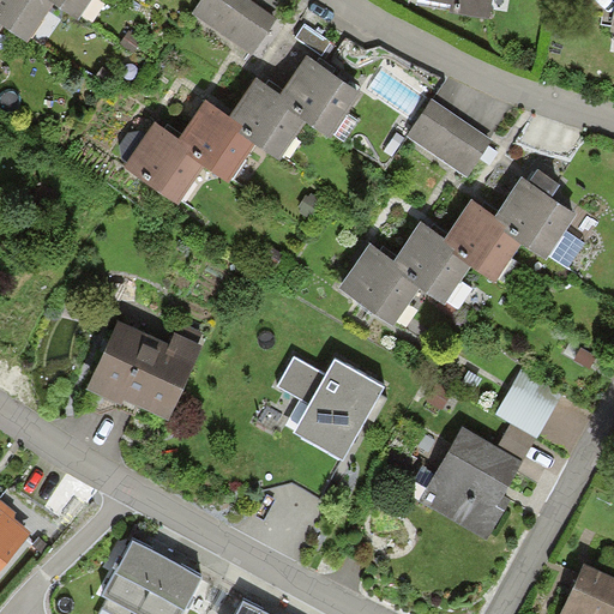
[(55,0),(0,0),(0,18),(8,24),(31,40),(54,6),(58,1),(55,0)]
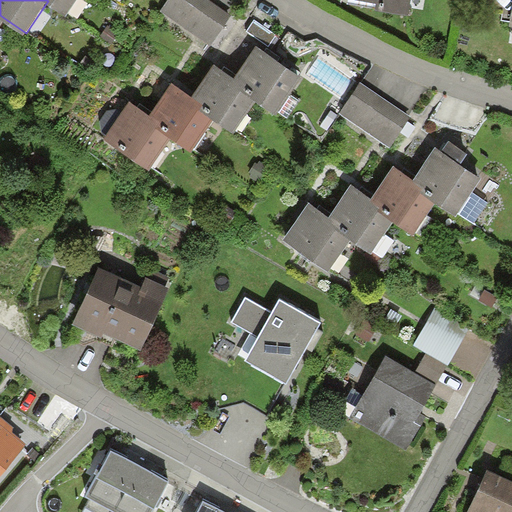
[(46,0),(48,1),(45,5),(67,20),(80,0),(46,0)]
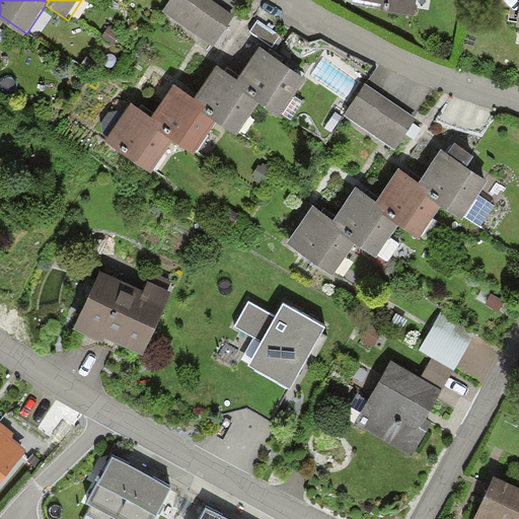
[(234,17),(207,0),(170,0),(160,17),(214,51),(234,17)]
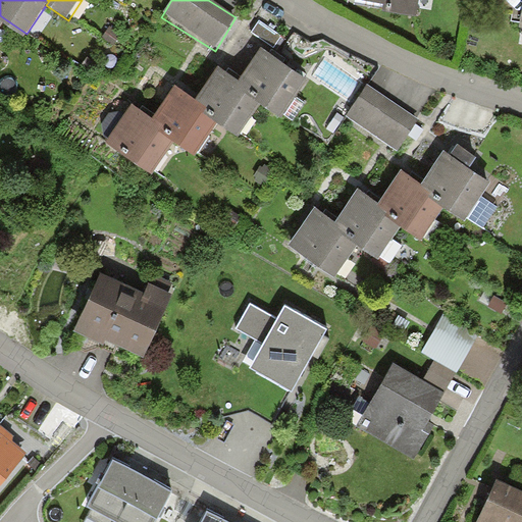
[(281,39),(257,22),(249,35),(273,51),(281,39)]
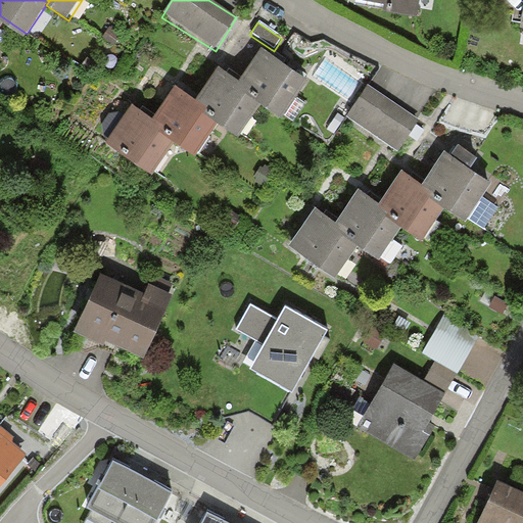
[(262,51),(241,83),(237,88),(246,94),(262,103),(268,108),(292,72),(262,51)]
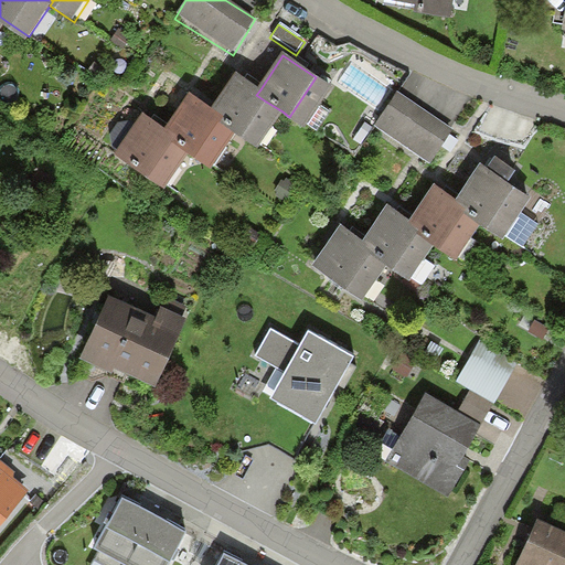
[(236,73),(212,109),(208,116),(219,124),(234,134),(242,139),(266,102),(256,95),(260,89),(236,73)]
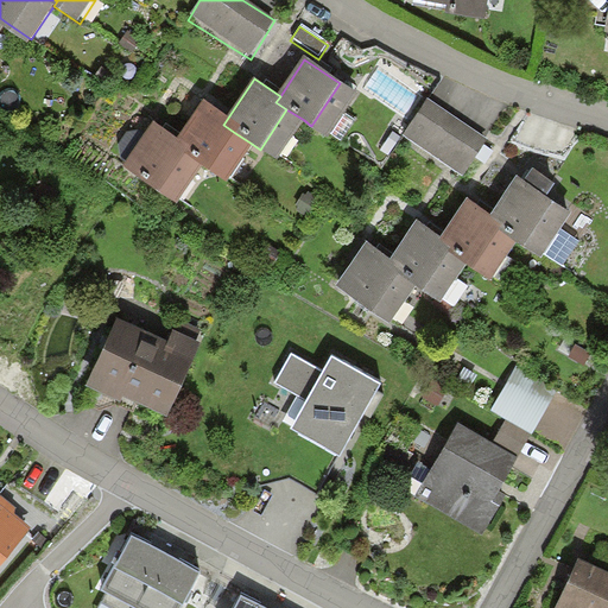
[(358,94),(340,83),(311,126),(329,138),(358,94)]
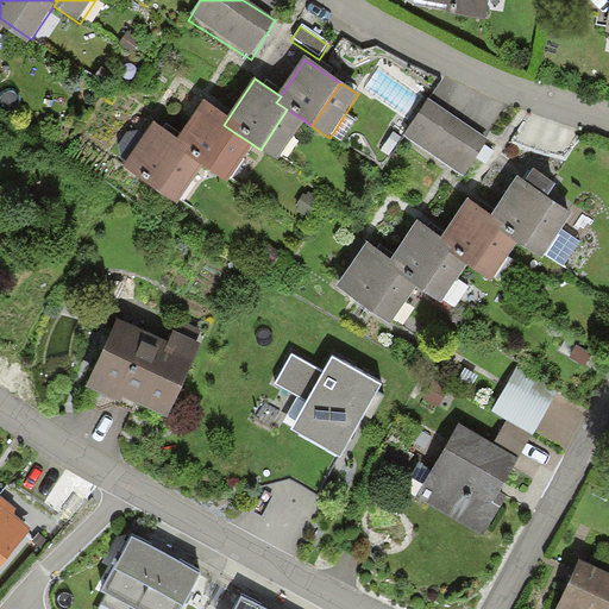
[(491,142),(427,100),(402,137),(466,180),(491,142)]
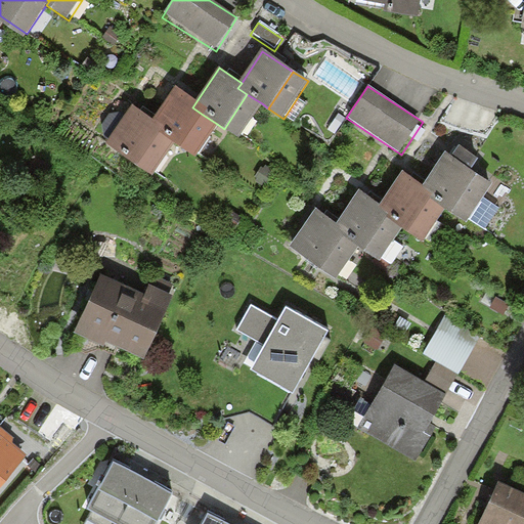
[(197,101),(175,87),(153,120),(149,125),(162,132),(174,140),(181,145),(203,115),(192,107),(197,101)]
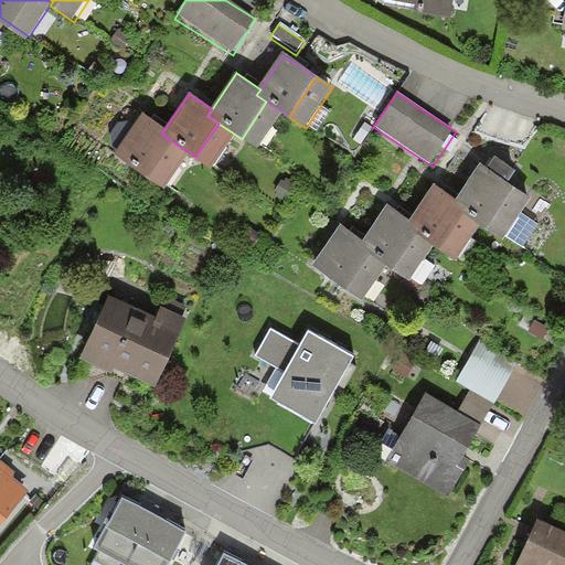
[(257,149),(283,112),(266,102),(242,139),(257,149)]
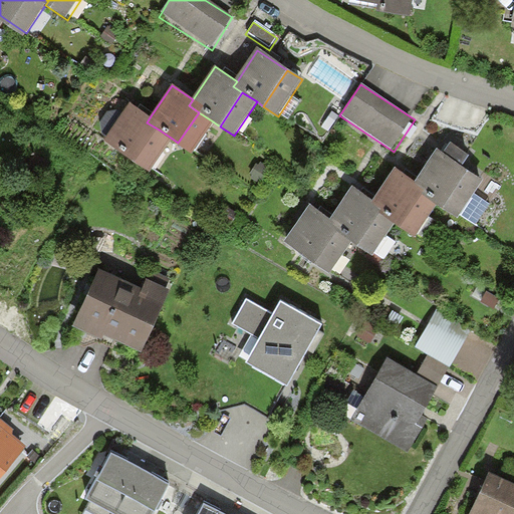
[(150,117),(129,103),(102,143),(136,165),(159,130),(147,122),(150,117)]
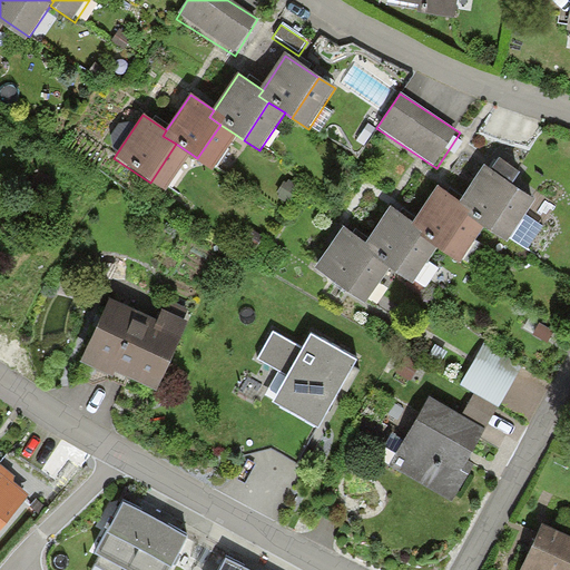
[(214,168),(236,135),(220,125),(197,158),(214,168)]
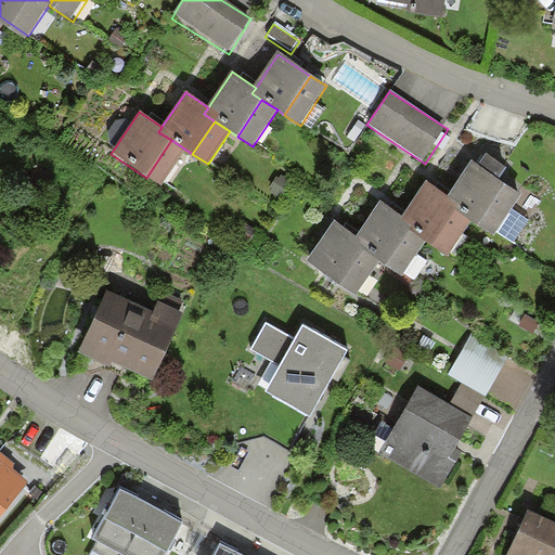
[(159,186),(184,149),(171,140),(146,178),(159,186)]
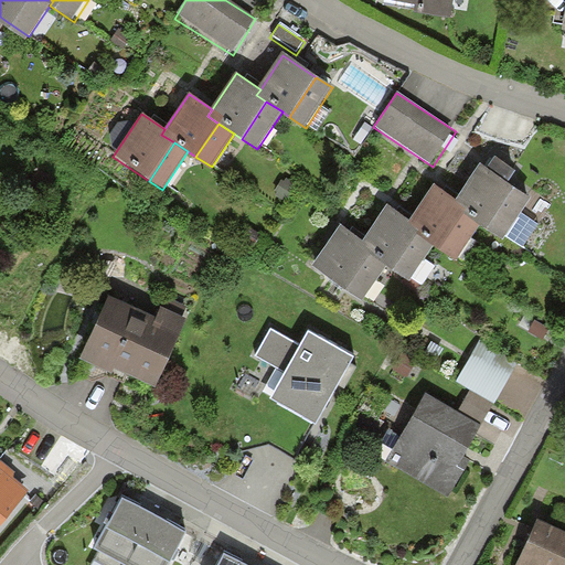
[(482,163),(459,198),(456,203),(465,210),(481,221),(489,225),(515,185),(482,163)]
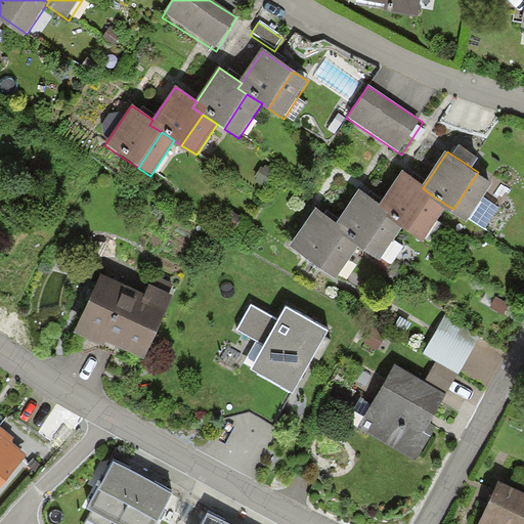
[(403,169),(382,203),(377,209),(387,215),(401,224),(408,229),(431,194),(423,188),(426,183),(403,169)]
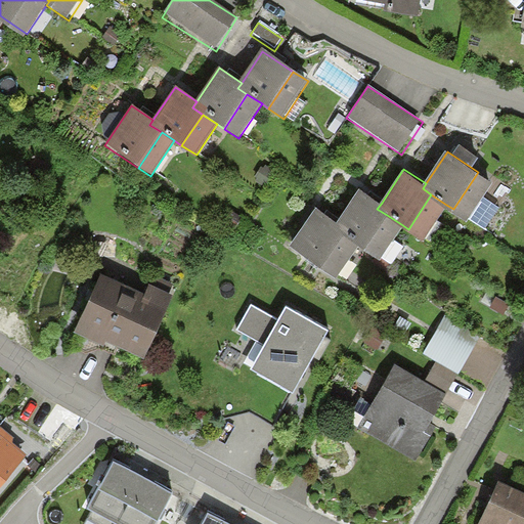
[(492,182),(478,172),(453,209),(468,219),(492,182)]
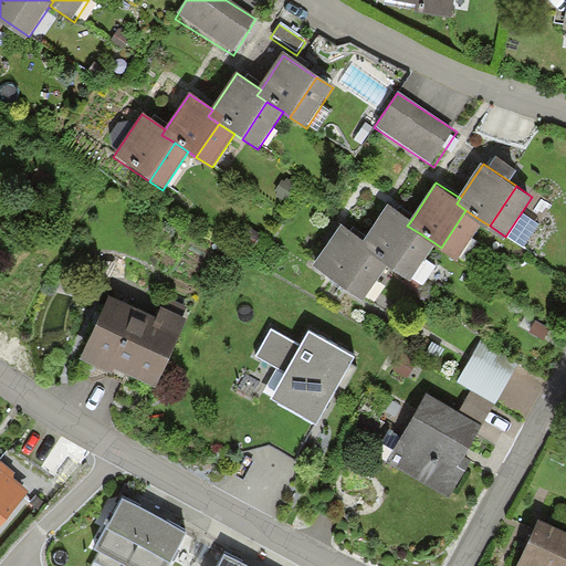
[(412,219),(388,202),(364,238),(360,243),(374,251),(387,260),(396,265),(418,232),(407,226),(412,219)]
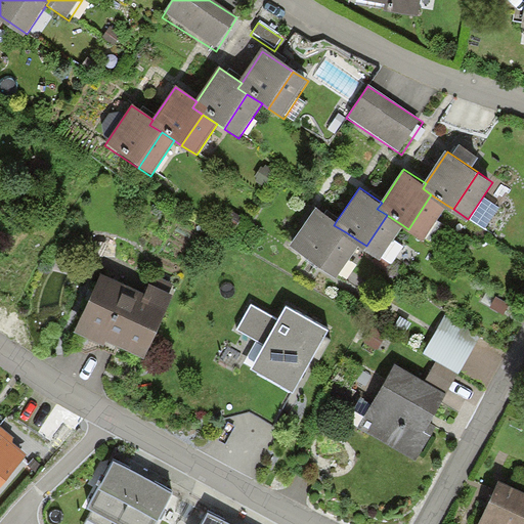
[(423,238),(446,205),(431,194),(408,229),(423,238)]
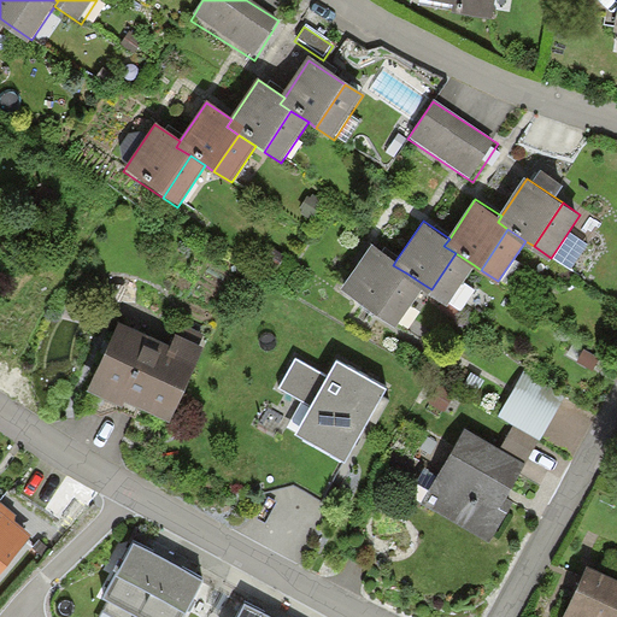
[(576,265),(586,241),(569,234),(558,258),(576,265)]
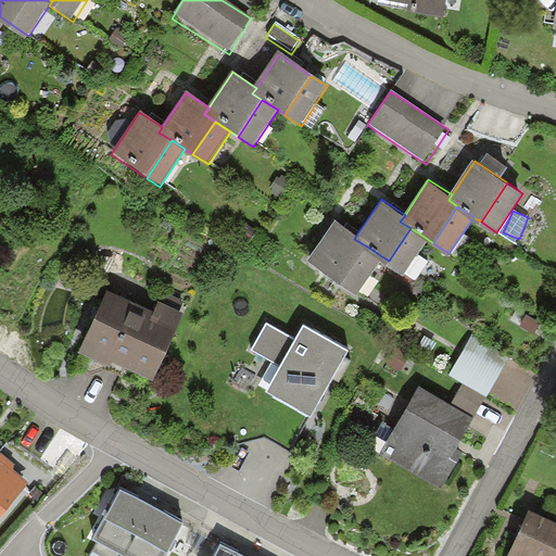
[(357,234),(335,218),(306,261),(342,285),(367,247),(354,239),(357,234)]
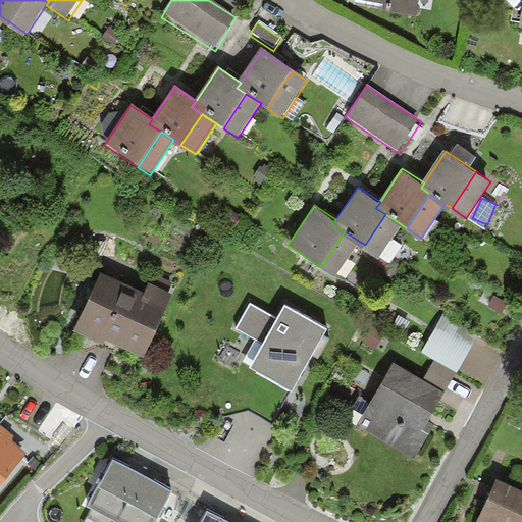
[(379,255),(400,223),(385,214),(365,245),(379,255)]
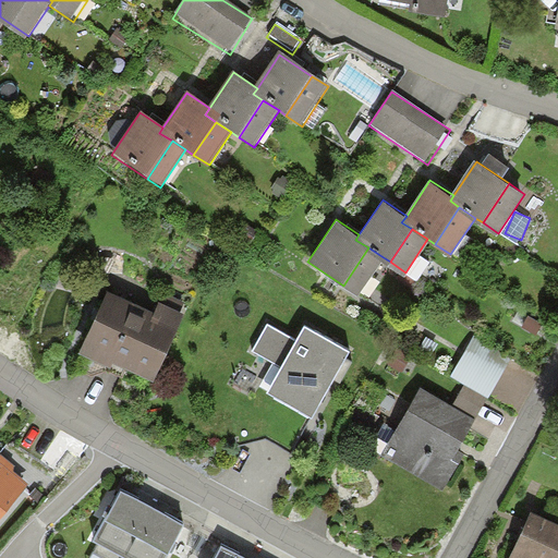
[(356,294),(381,256),(368,247),(343,286),(356,294)]
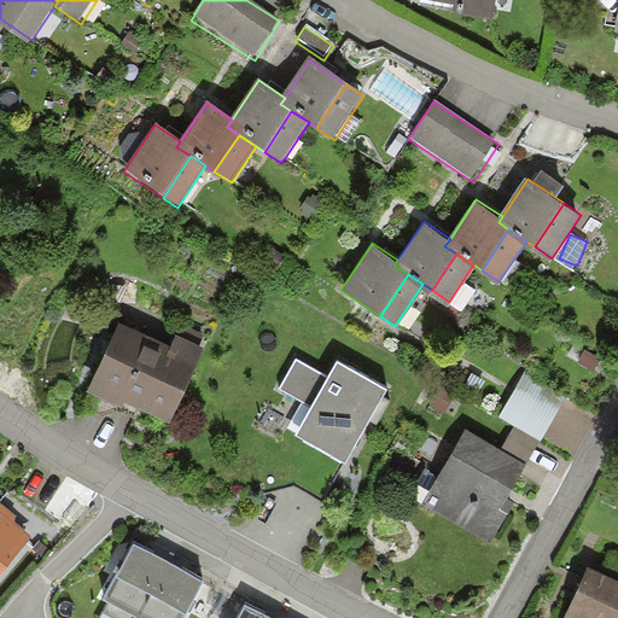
[(88,384),(163,417),(196,344),(175,334),(167,354),(112,330),(88,384)]
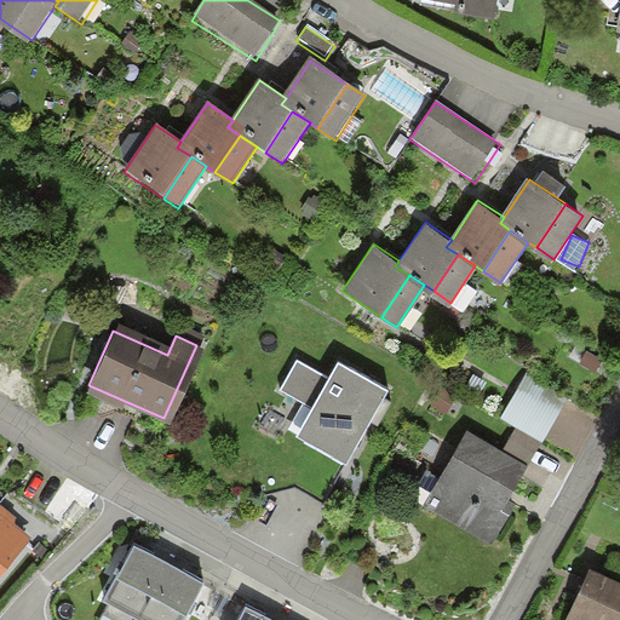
[(337,459),(383,385),(338,359),(325,379),(291,359),(274,388),(305,407),(291,431),(337,459)]
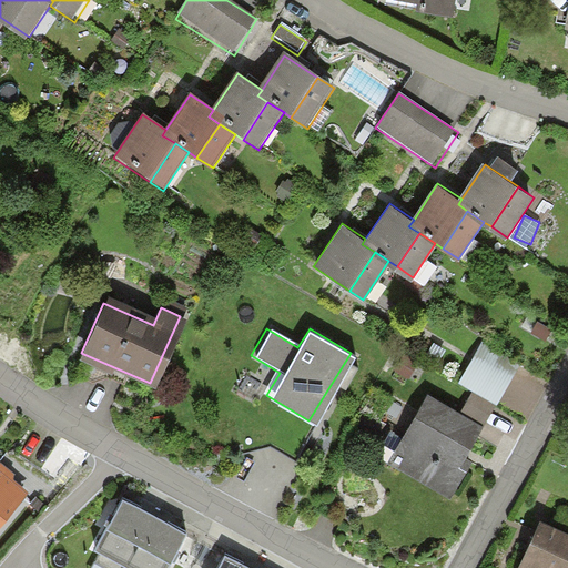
[(476,345),(454,379),(487,401),(509,366),(476,345)]
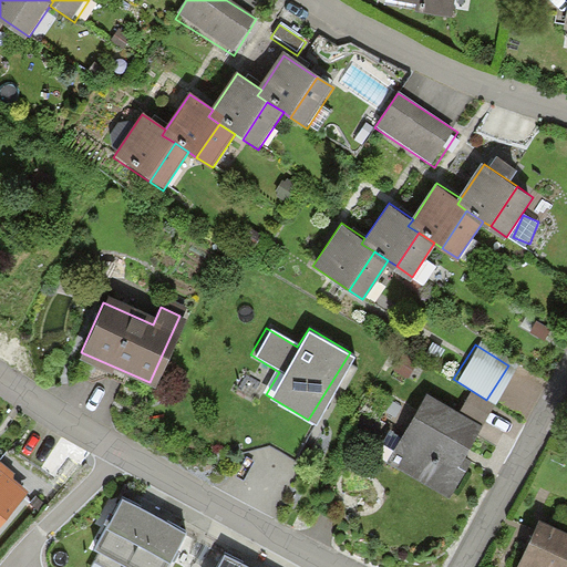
[(388,465),(437,494),(475,428),(424,399),(388,465)]
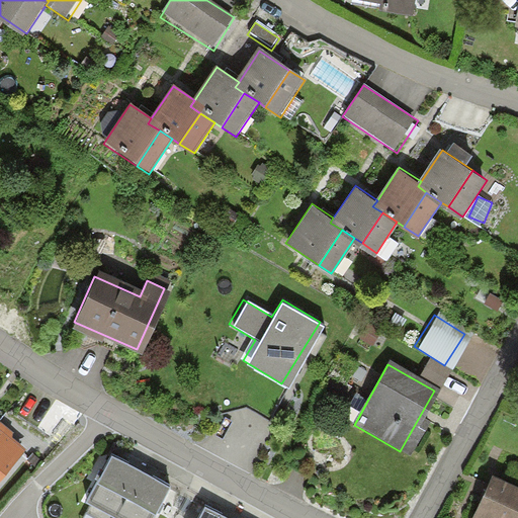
[(0,483),(27,453),(0,428),(0,483)]
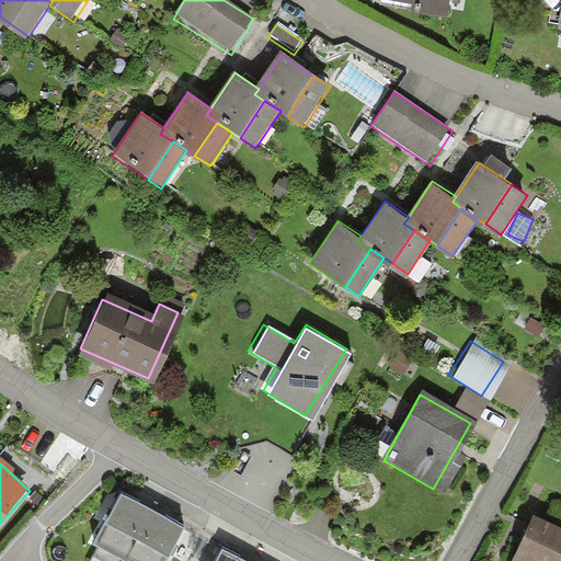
[(171,560),(187,531),(119,493),(90,546),(117,560),(171,560)]
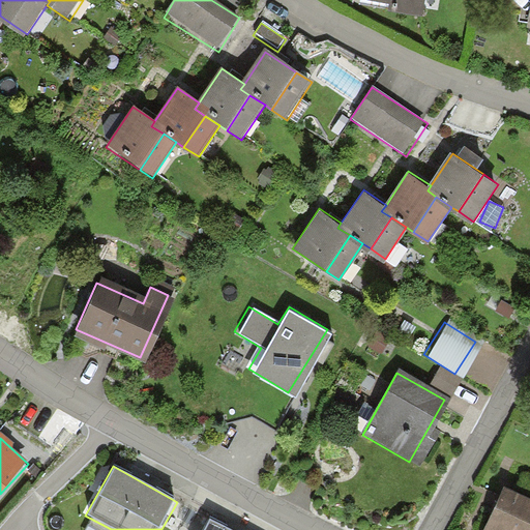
[(524,529),(529,519),(529,499),(501,486),(480,529),(524,529)]
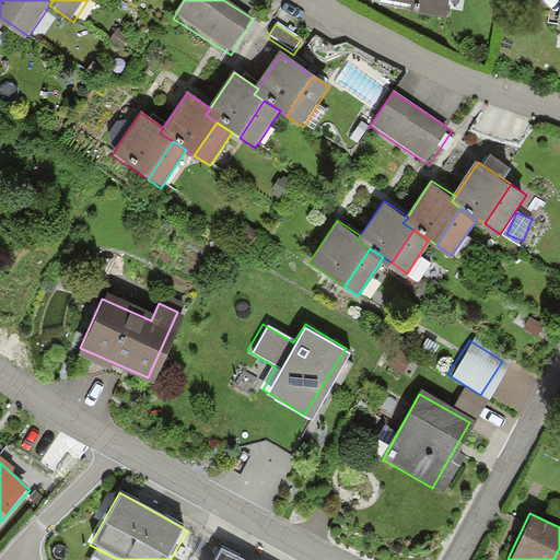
[(235,559),(214,548),(207,559),(235,559)]
